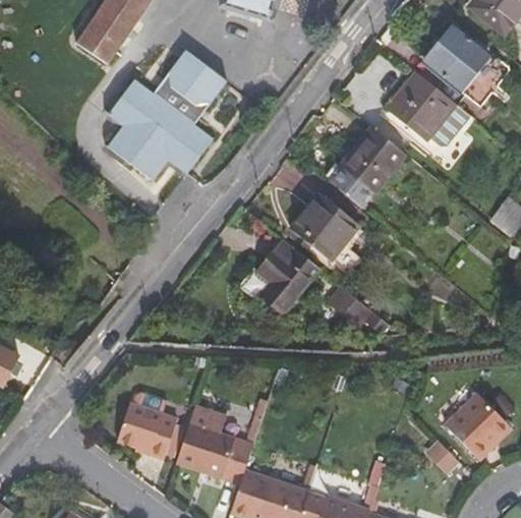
[(103,0),(75,42),(108,64),(152,0),(103,0)]
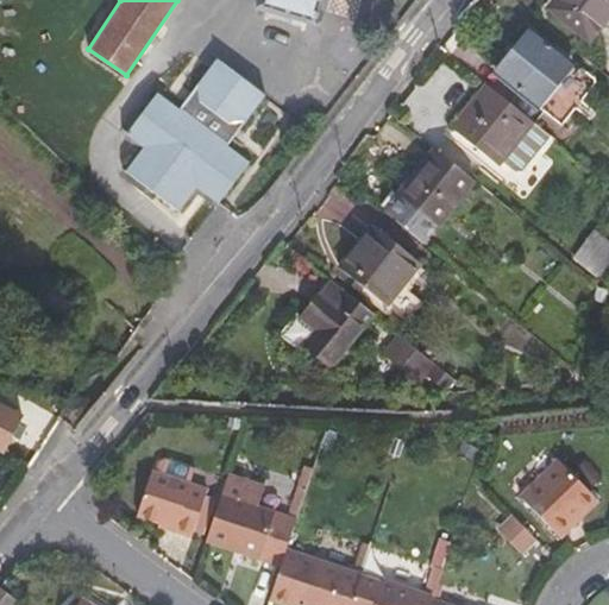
[(258,0),(257,6),(315,25),(321,0),(258,0)]
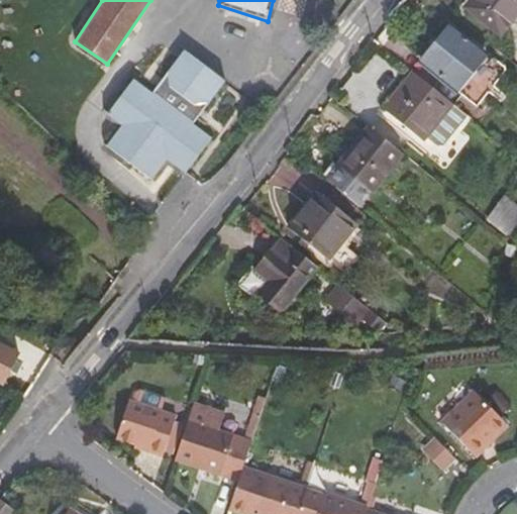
[(500,34),(516,13),(516,0),(469,0),(464,5),(500,34)]
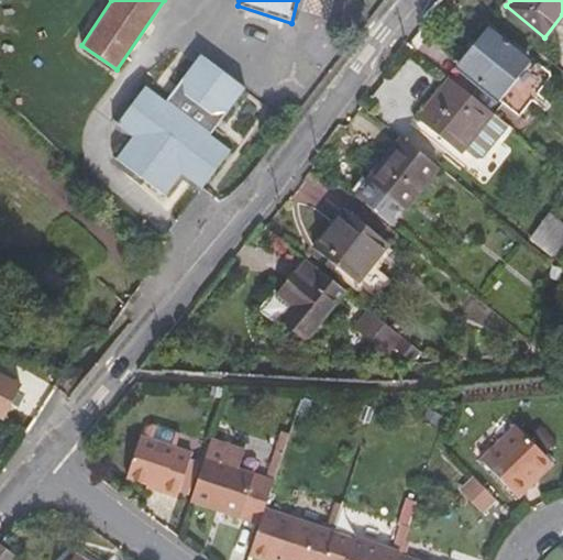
[(461,64),(521,111),(532,98),(510,80),(528,59),(489,28),(461,64)]
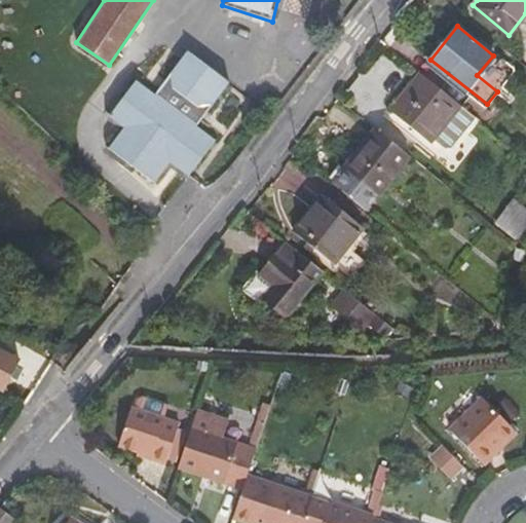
[(108,116),(122,126),(172,164),(188,176),(217,137),(197,121),(230,78),(189,48),(156,90),(138,77),(108,116)]
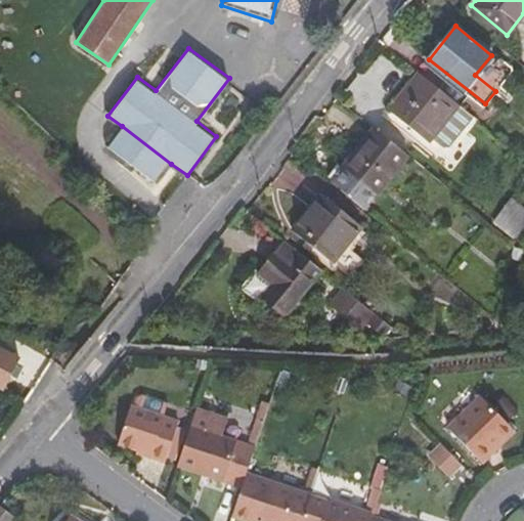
[(429,142),(461,103),(418,71),(388,110),(429,142)]
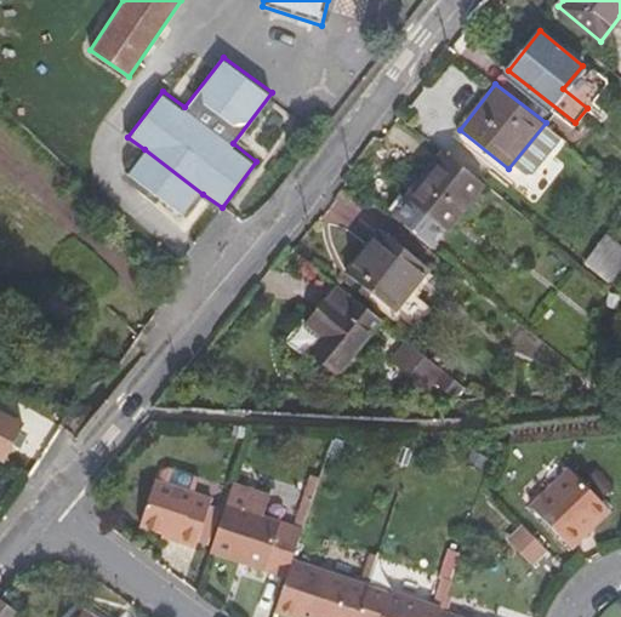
[(183,218),(203,194),(144,149),(126,173),(183,218)]
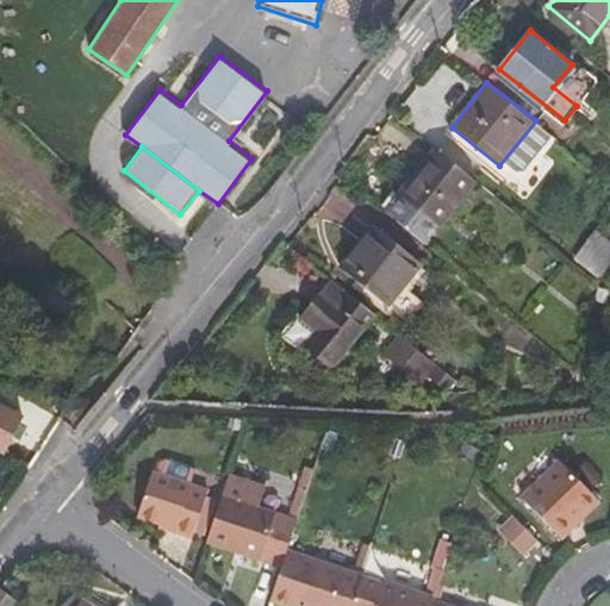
[(440,227),(477,181),(435,148),(398,194),(440,227)]
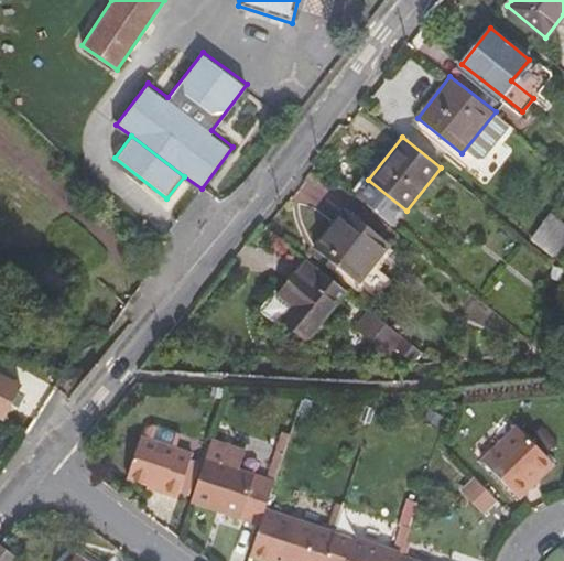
[(390,246),(345,209),(314,248),(359,284),(390,246)]
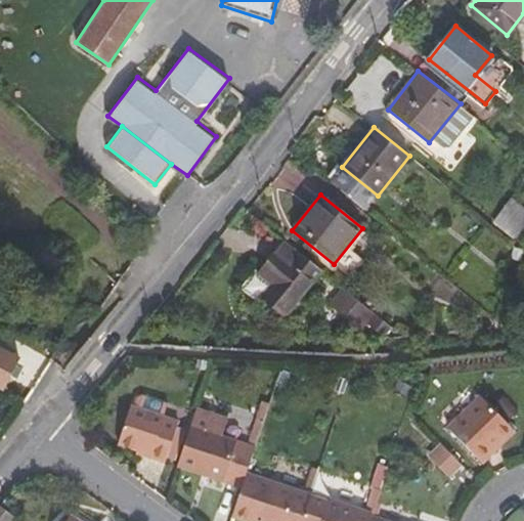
[(499,211),(523,229),(523,205),(511,196),(499,211)]
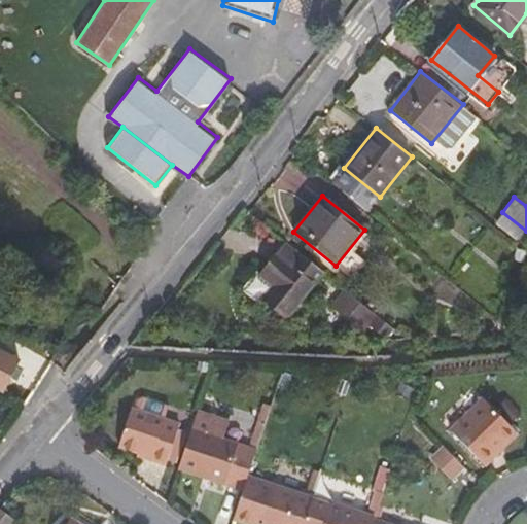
[(280,250),(261,274),(273,284),(266,293),(288,314),(317,281),(280,250)]
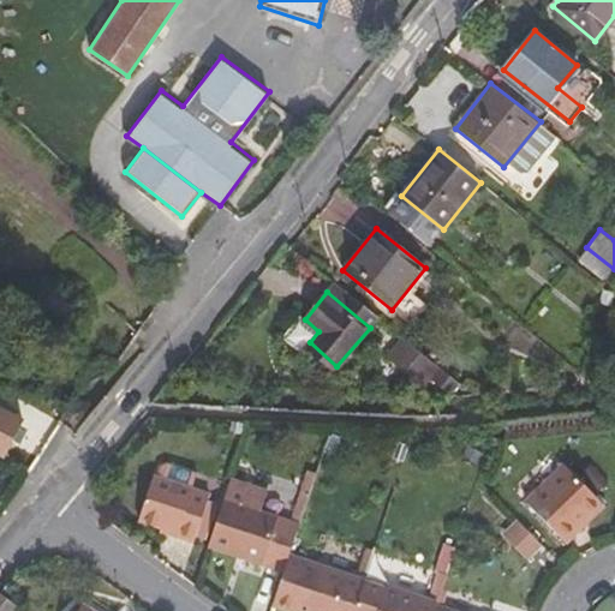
[(304,348),(310,342),(318,331),(305,319),(300,315),(286,331),(304,348)]
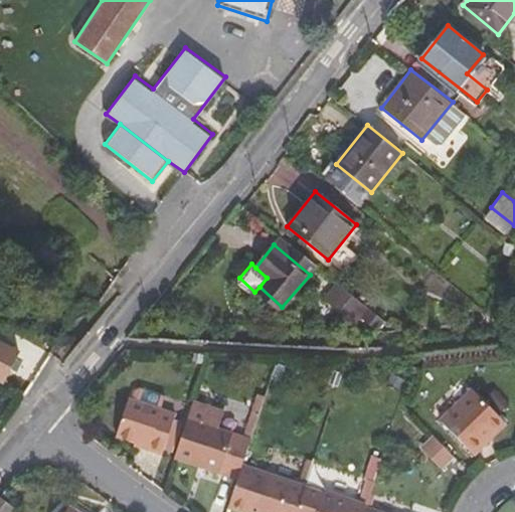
[(383,321),(337,283),(325,297),(357,324),(363,316),(377,328),(383,321)]
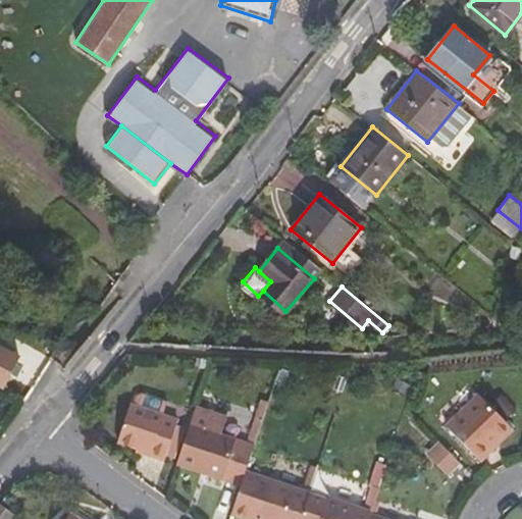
[(0,387),(3,390),(22,353),(0,341),(0,387)]
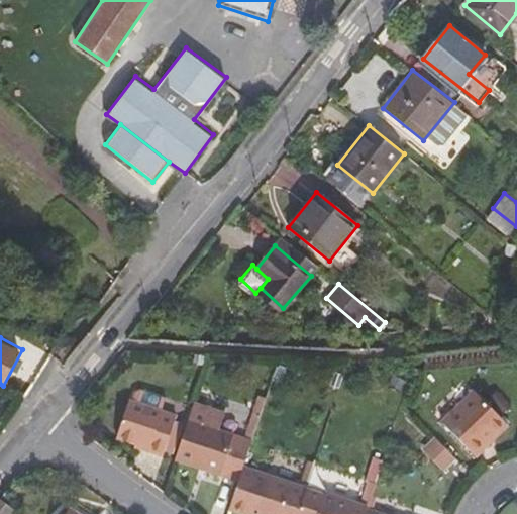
[(441,420),(476,455),(509,425),(474,389),(441,420)]
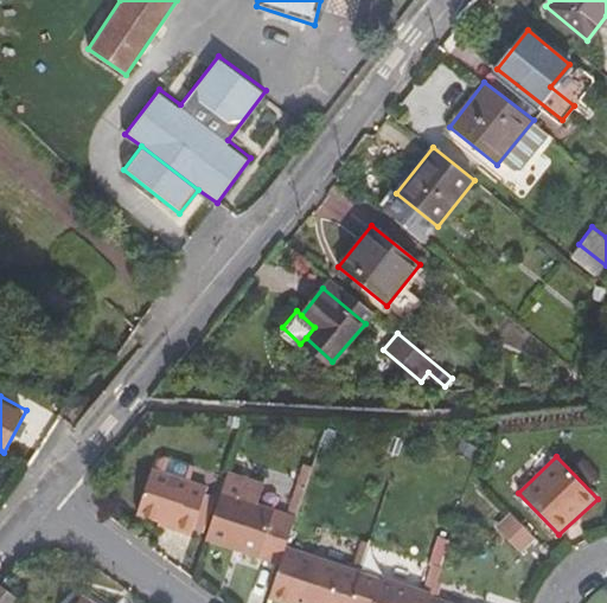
[(205,538),(280,563),(286,545),(296,514),(313,464),(304,461),(287,511),(257,501),(263,485),(227,472),(222,488),(205,538)]
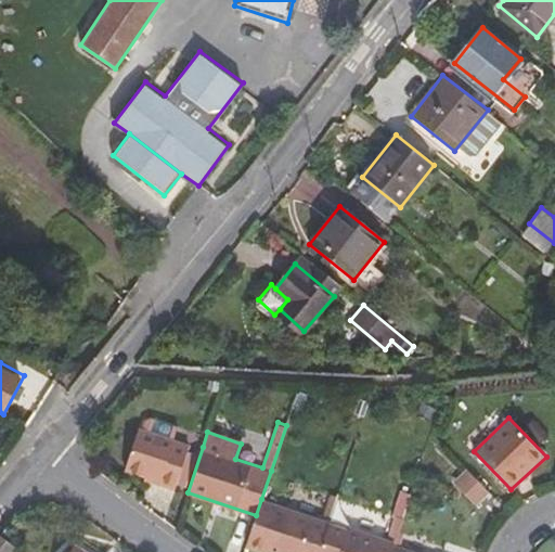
[(188,446),(138,429),(125,469),(159,480),(158,484),(173,489),(176,485),(182,486),(193,454),(186,451),(188,446)]
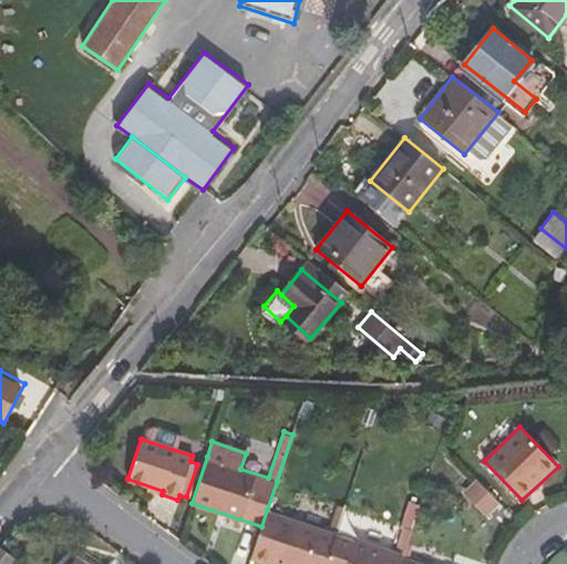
[(465,488),(485,508),(497,496),(477,477),(465,488)]
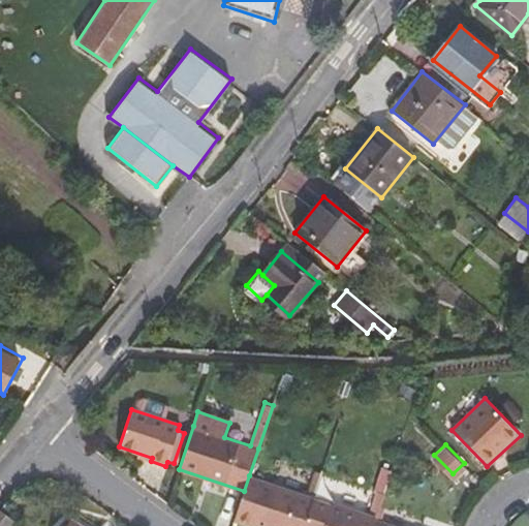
[(234,521),(249,525),(304,525),(313,499),(314,497),(249,475),(244,491),(234,521)]
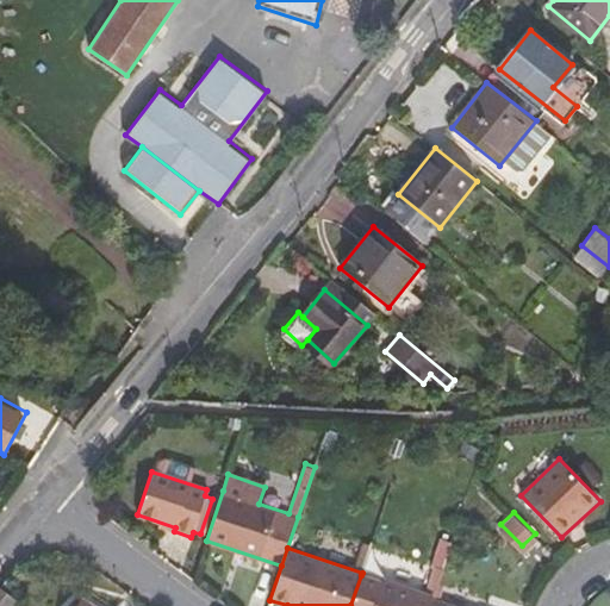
[(429,605),(433,598),(434,595),(384,578),(383,581),(361,575),(350,605),(429,605)]
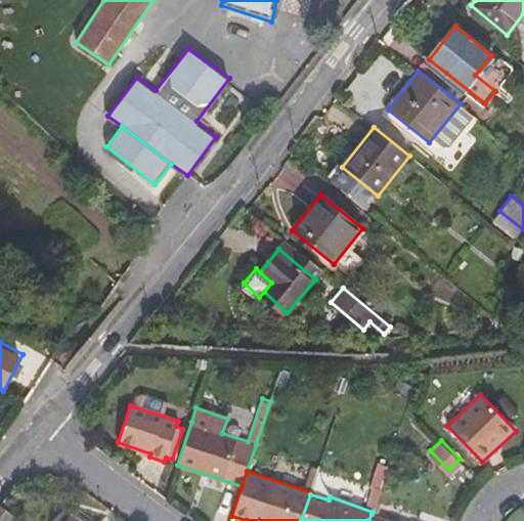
[(0,520),(10,520),(15,516),(1,505),(0,504),(0,520)]
